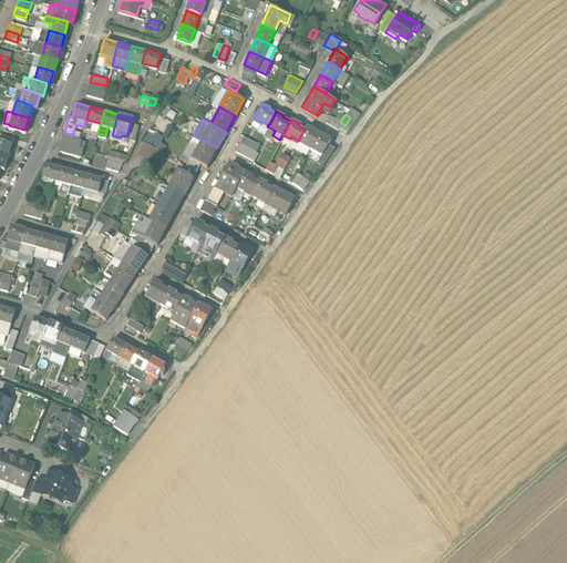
[(131,121),(126,136),(134,139),(138,123),(131,121)]
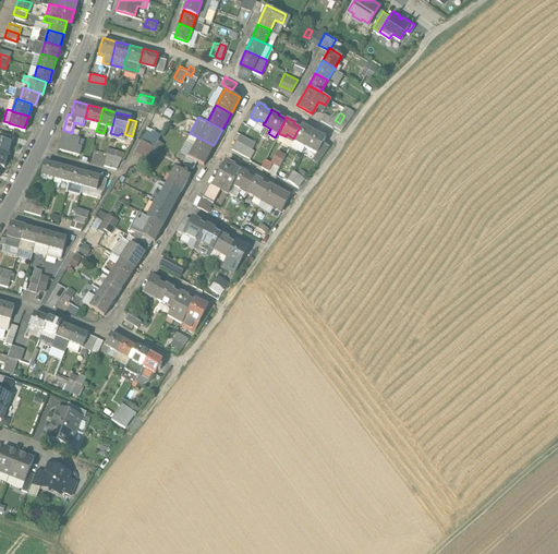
[(313,129),(302,122),(300,127),(293,139),(304,145),(313,129)]
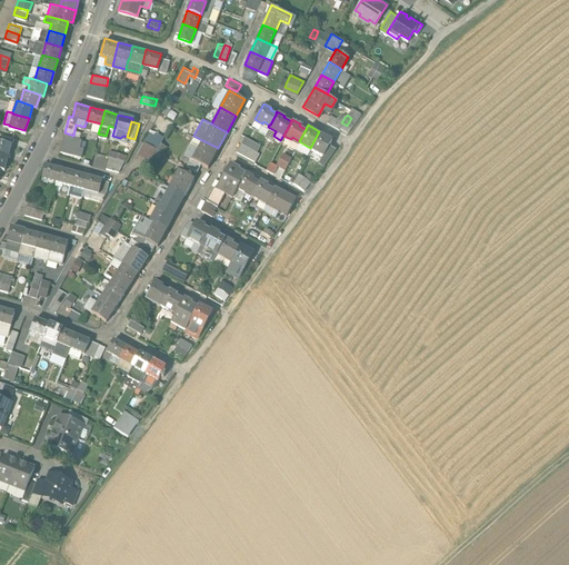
[(319,131),(310,148),(322,154),(322,155),(328,144),(331,138),(319,131)]
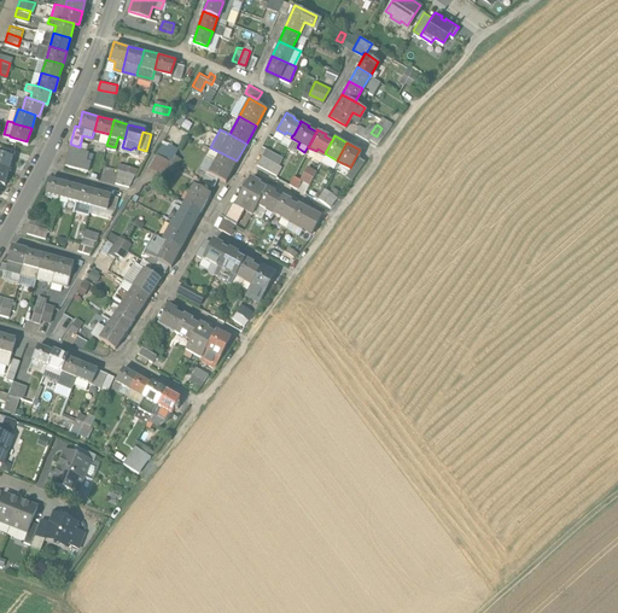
[(70,144),(69,144),(66,152),(87,158),(89,150),(80,147),(70,144)]
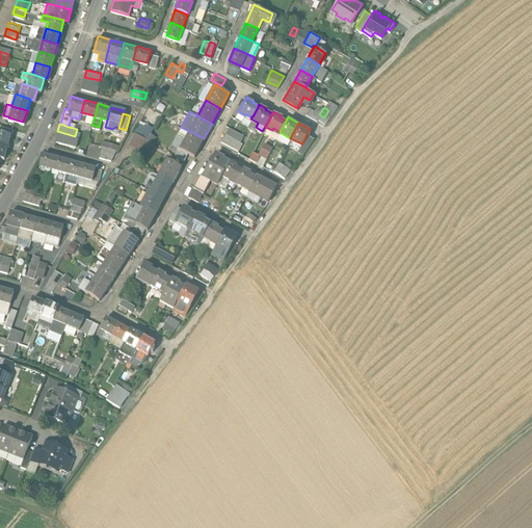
[(242,134),(229,126),(225,132),(237,138),(239,139),(242,134)]
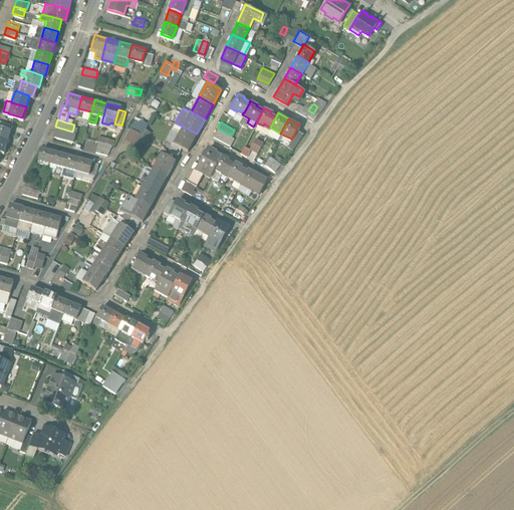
[(146,126),(141,124),(138,131),(142,133),(146,126)]
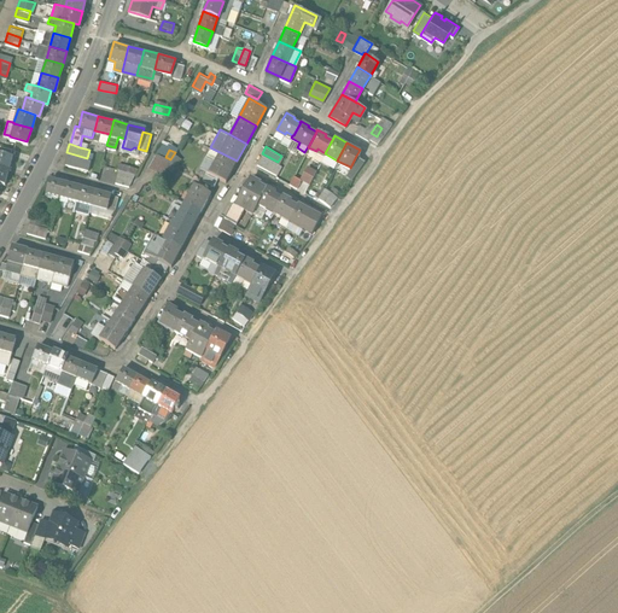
[(12,155),(0,151),(0,165),(9,169),(12,155)]
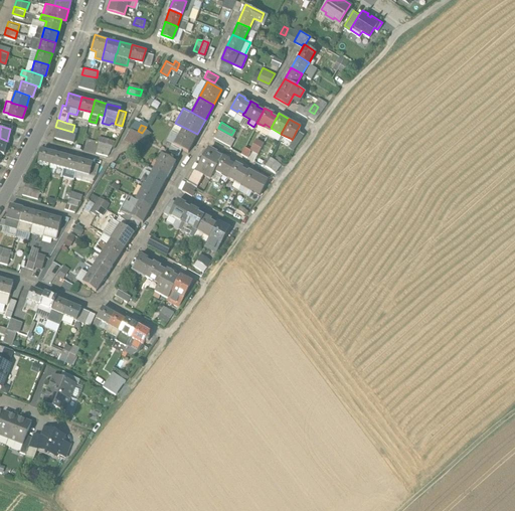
[(72,132),(55,127),(53,135),(73,140),(75,133),(72,132)]
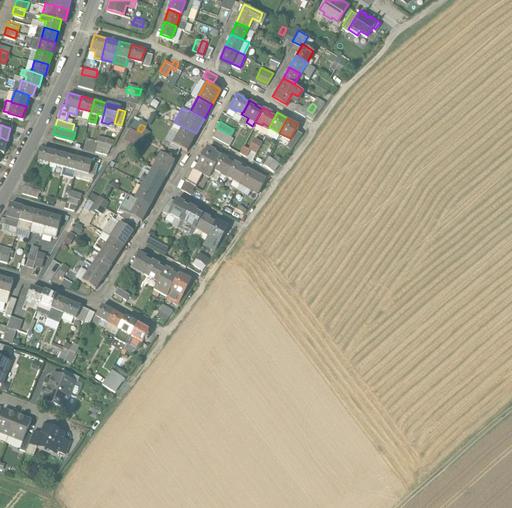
[(137,130),(131,126),(125,137),(135,143),(141,133),(137,130)]
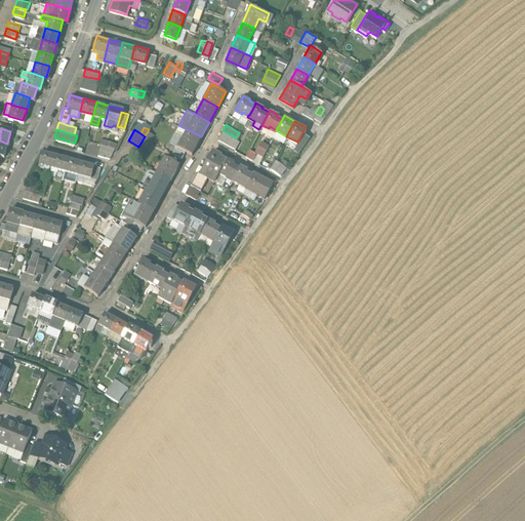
[(154,132),(149,129),(145,135),(150,138),(154,132)]
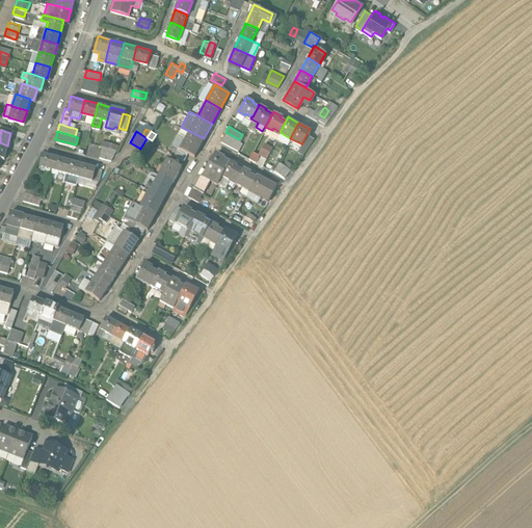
[(189,131),(185,137),(177,133),(173,142),(180,147),(194,155),(204,138),(189,131)]
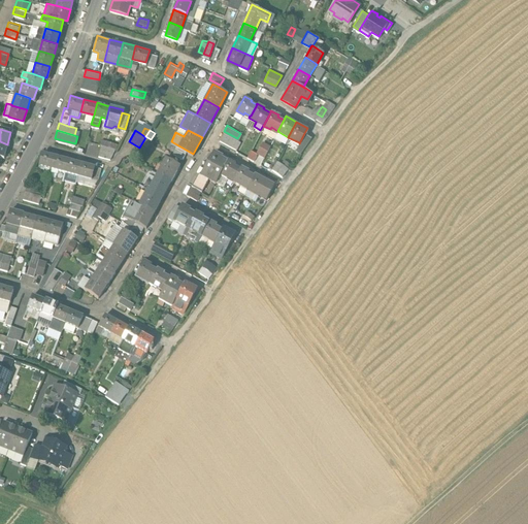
[(235,137),(224,131),(221,135),(233,141),(235,137)]
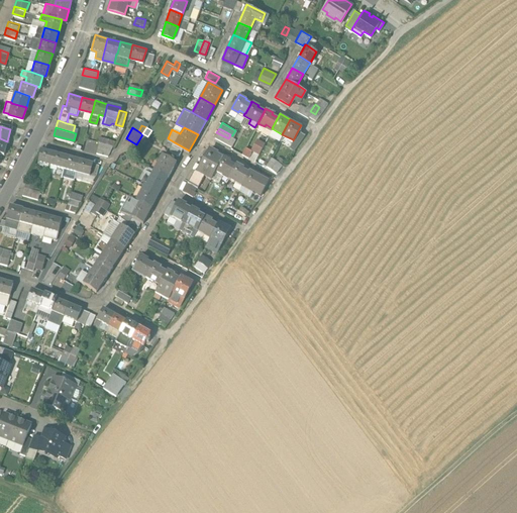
[(298,130),(293,140),(293,139),(290,145),(294,148),(304,134),(298,130)]
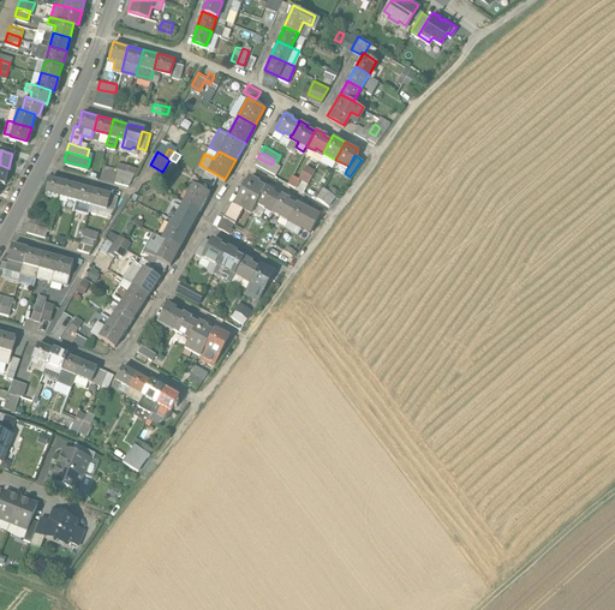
[(169,160),(166,166),(172,169),(175,162),(169,159),(169,160)]
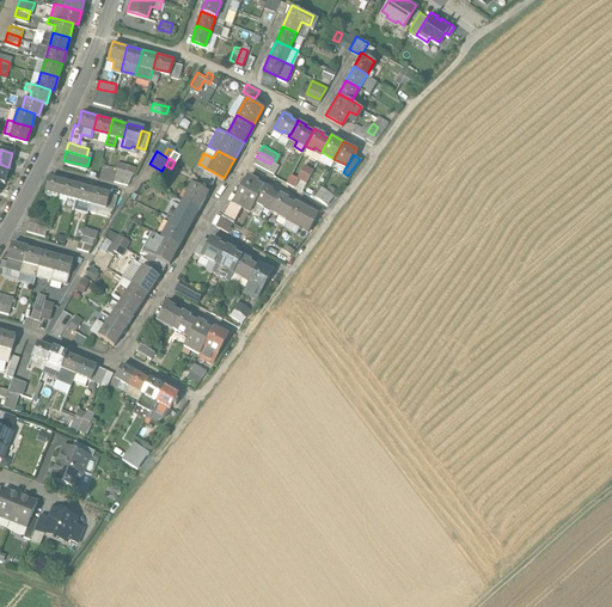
[(305,163),(298,175),(306,179),(313,167),(305,163)]
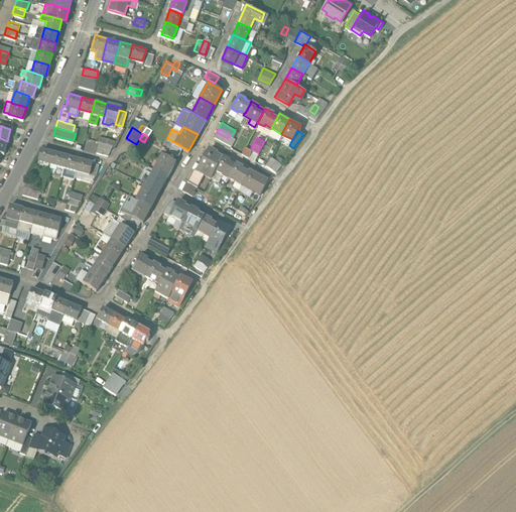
[(251,149),(245,145),(241,151),(248,155),(251,149)]
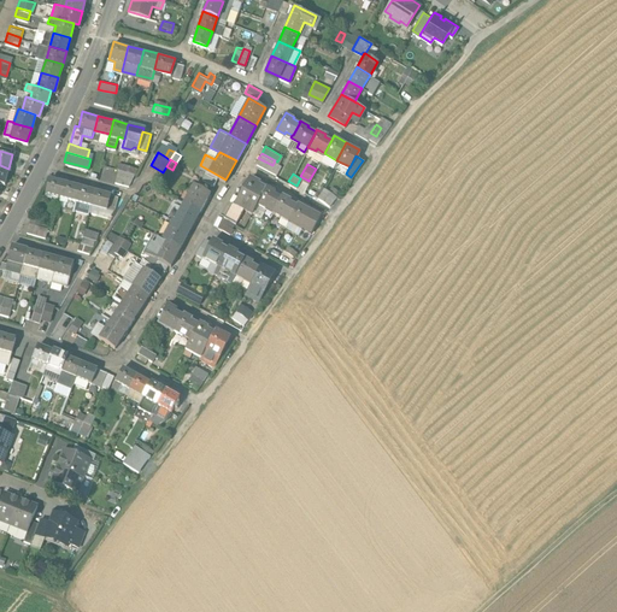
[(65,180),(50,176),(46,190),(60,195),(65,180)]
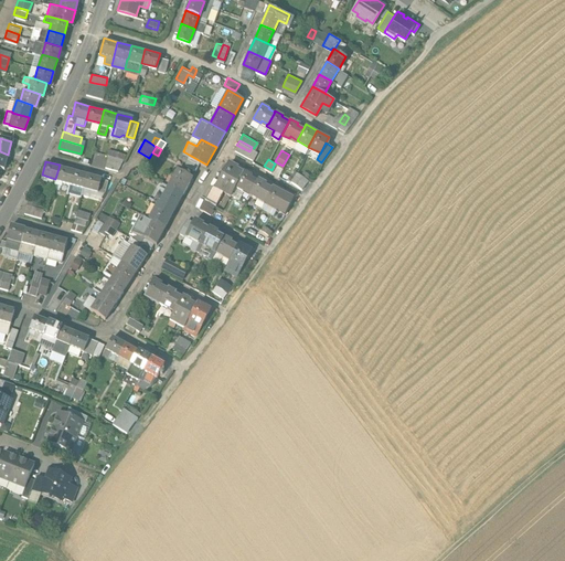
[(237,166),(228,161),(221,177),(228,181),(230,180),(236,183),(243,171),(236,167),(237,166)]
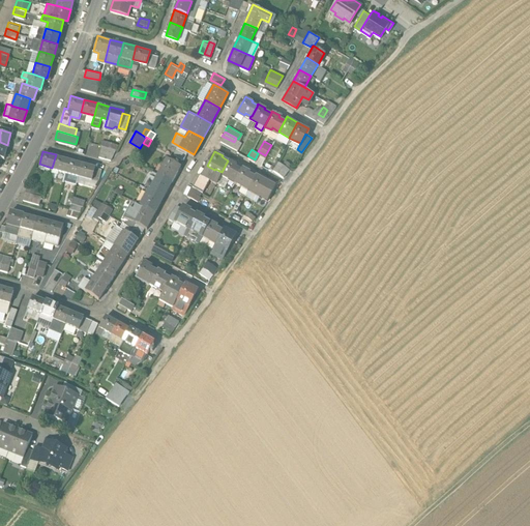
[(68,158),(56,154),(52,168),(65,171),(68,158)]
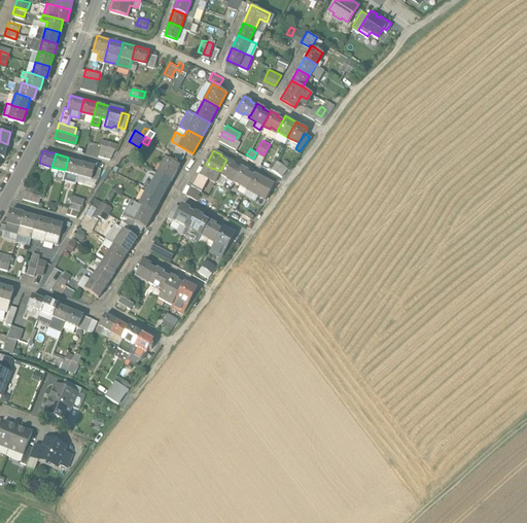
[(166,155),(156,171),(171,179),(179,164),(166,155)]
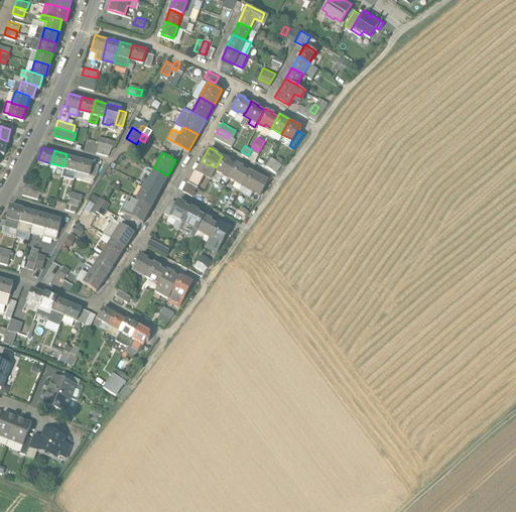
[(284,158),(276,153),(273,157),(281,162),(284,158)]
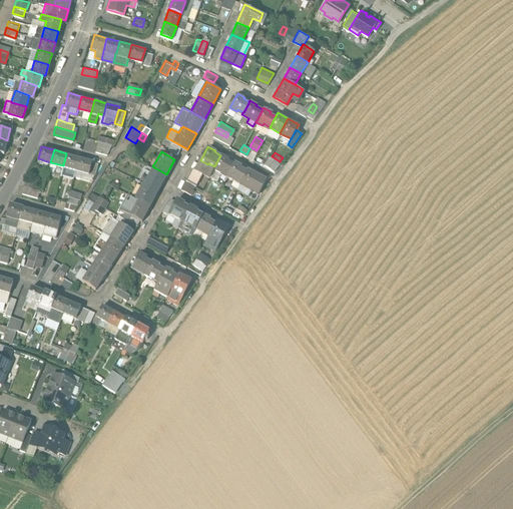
[(79,156),(66,153),(63,165),(75,168),(79,156)]
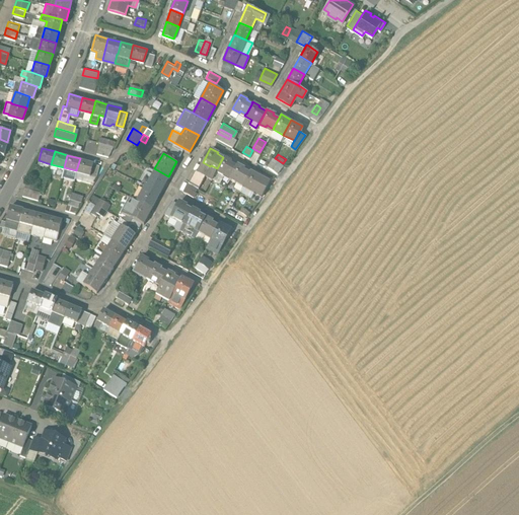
[(231,159),(224,155),(223,157),(217,168),(216,169),(223,173),(224,172),(230,175),(236,164),(230,161),(231,159)]
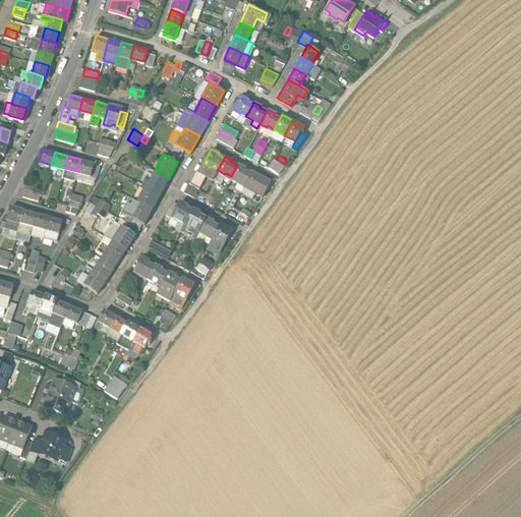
[(276,159),(274,157),(268,165),(278,172),(284,164),(276,159)]
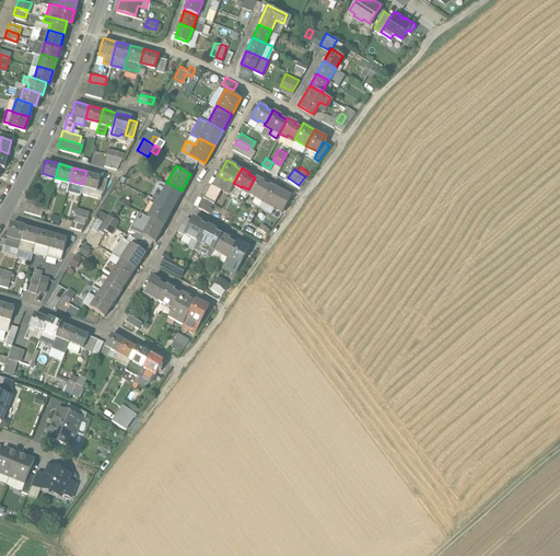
[(100,174),(86,171),(82,184),(96,188),(100,174)]
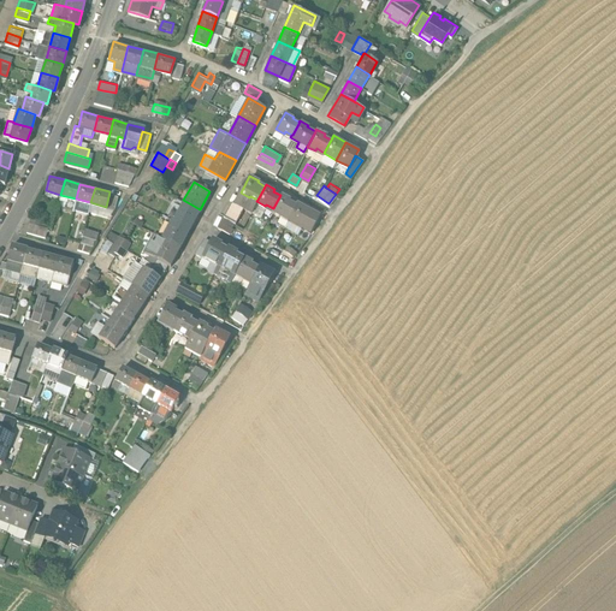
[(241,193),(236,200),(252,209),(256,201),(258,200),(250,196),(249,197),(241,193)]
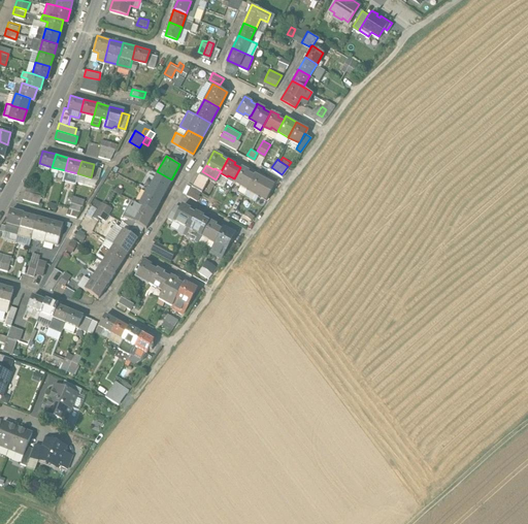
[(249,169),(241,165),(240,167),(234,178),(233,181),(240,185),(241,183),(248,186),(254,174),(248,171),(249,169)]
